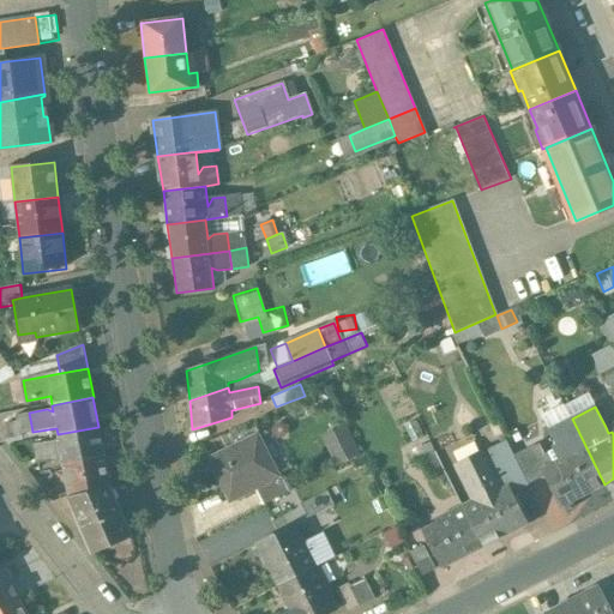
[(572,419),(551,429),(559,446),(554,450),(560,461),(555,463),(555,464),(543,470),(546,475),(561,506),(605,485),(572,419)]
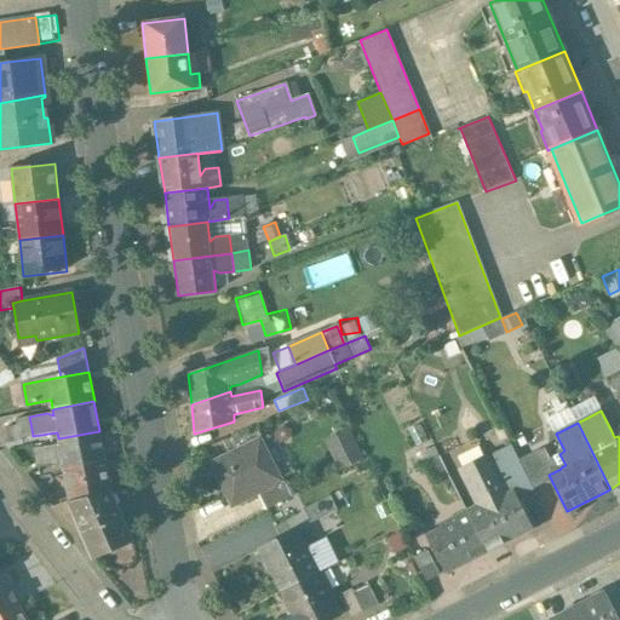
[(344,424),(321,436),(338,468),(360,455),(344,424)]
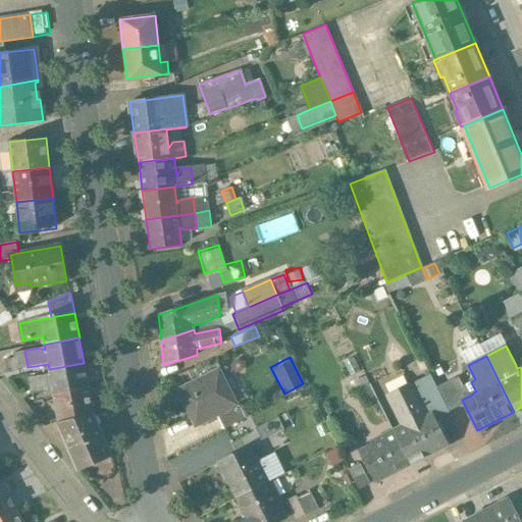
[(84,363),(49,369),(50,374),(30,377),(33,393),(53,389),(54,394),(89,388),(84,363)]
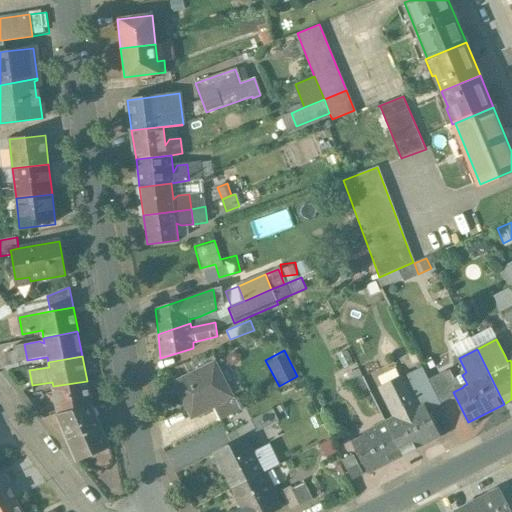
[(215,361),(175,382),(183,397),(185,396),(192,410),(210,401),(213,407),(220,403),(233,397),(215,361)]
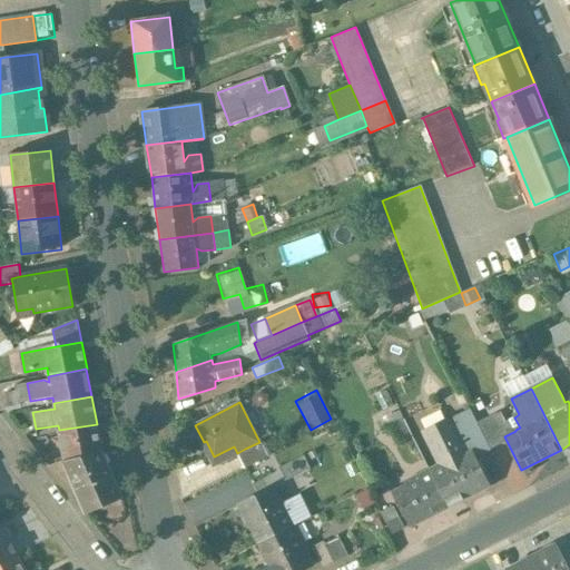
[(413,434),(400,408),(377,419),(383,430),(390,426),(397,442),(413,434)]
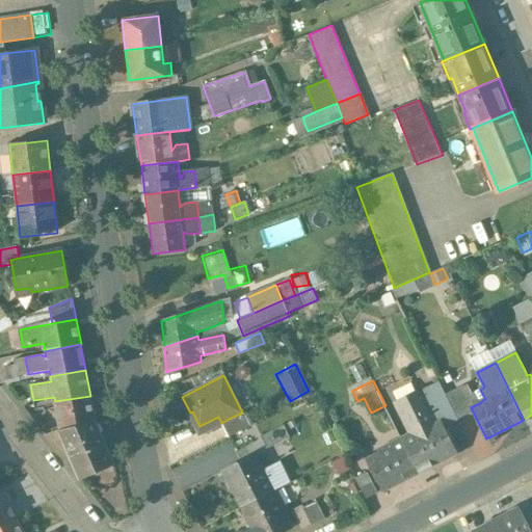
[(441,383),(420,394),(433,421),(436,420),(437,422),(441,421),(443,426),(458,419),(446,395),(447,395),(441,383)]
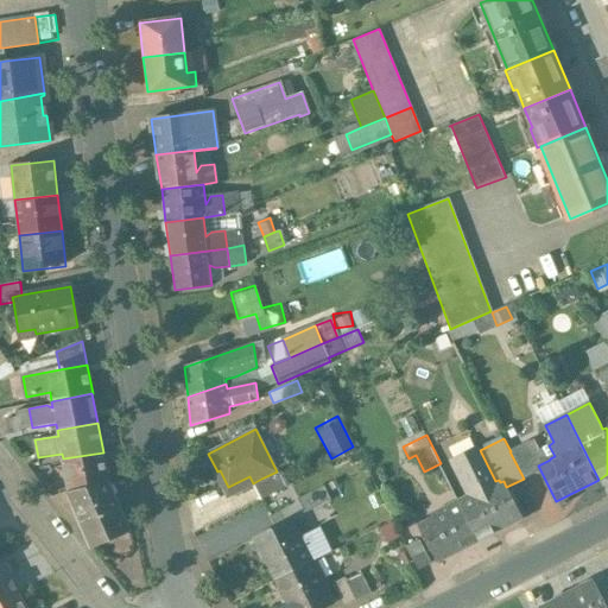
[(511,451),(510,451),(524,479),(540,470),(538,466),(550,460),(550,458),(544,447),(539,449),(534,439),(511,451)]
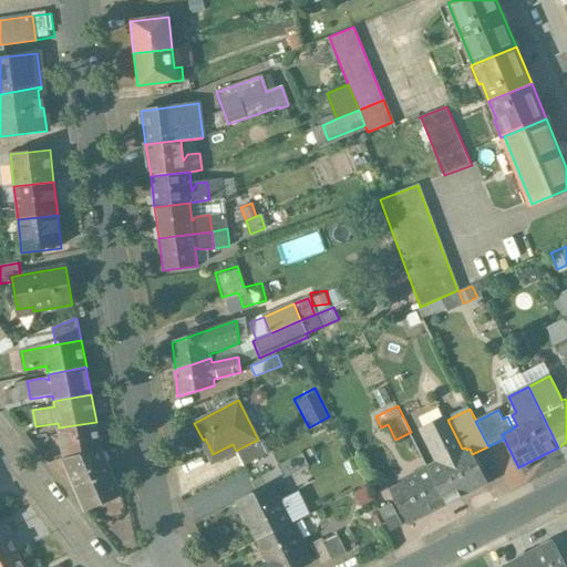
[(462,449),(447,420),(424,431),(440,462),(428,468),(429,470),(429,468),(446,505),(447,505),(487,485),(472,455),(472,454),(470,449),(466,450),(465,447),(462,449)]
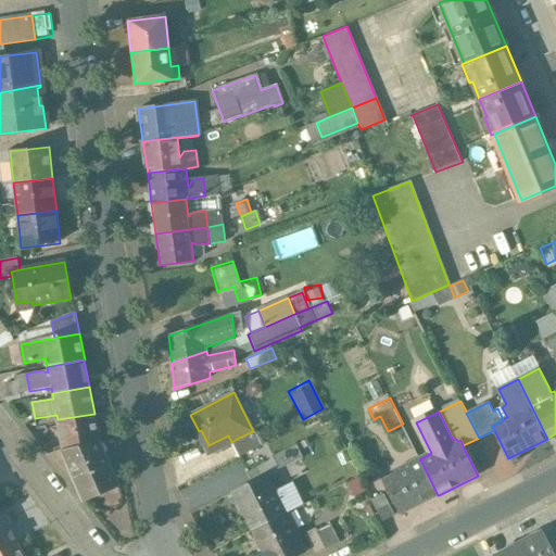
[(95,414),(58,419),(64,451),(100,441),(95,414)]
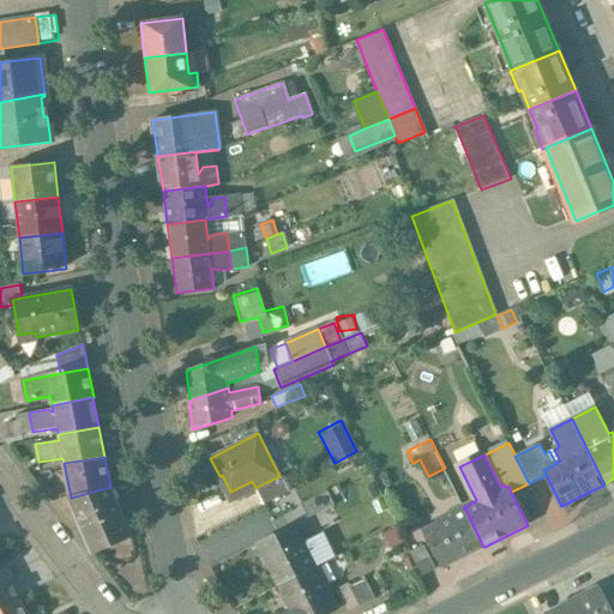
[(280,476),(256,488),(263,504),(287,492),(280,476)]
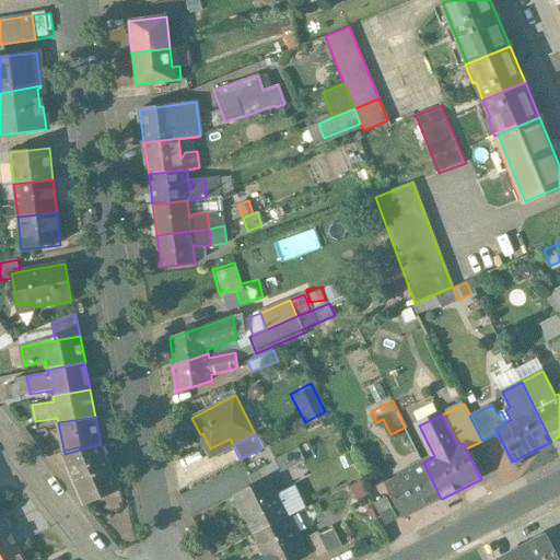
[(65,454),(62,455),(84,504),(120,490),(101,444),(65,454)]
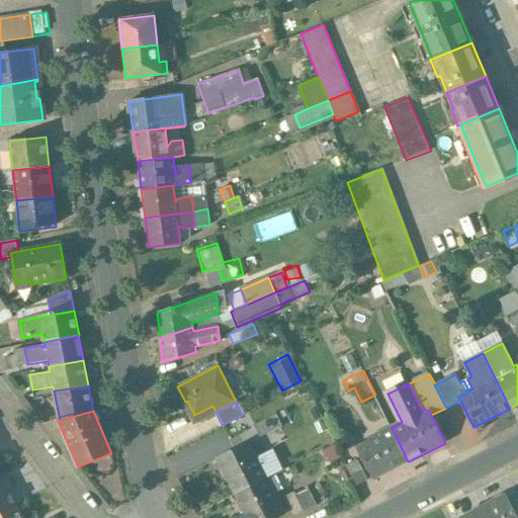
[(275,413),(254,424),(260,436),(281,425),(275,413)]
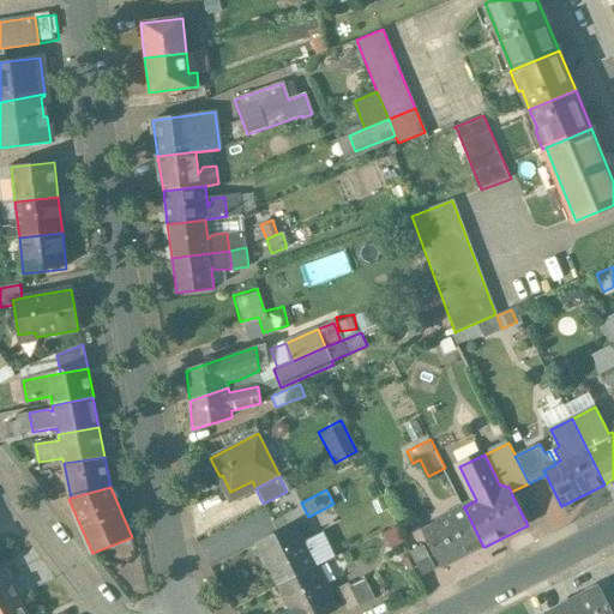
[(464,509),(439,521),(440,523),(425,531),(441,567),(483,547),(464,507),(464,509)]
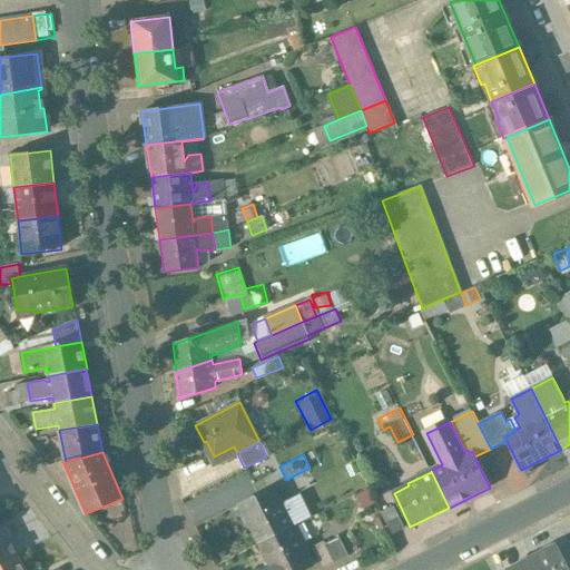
[(274,488),(241,504),(261,542),(295,524),(284,502),(282,503),(274,488)]
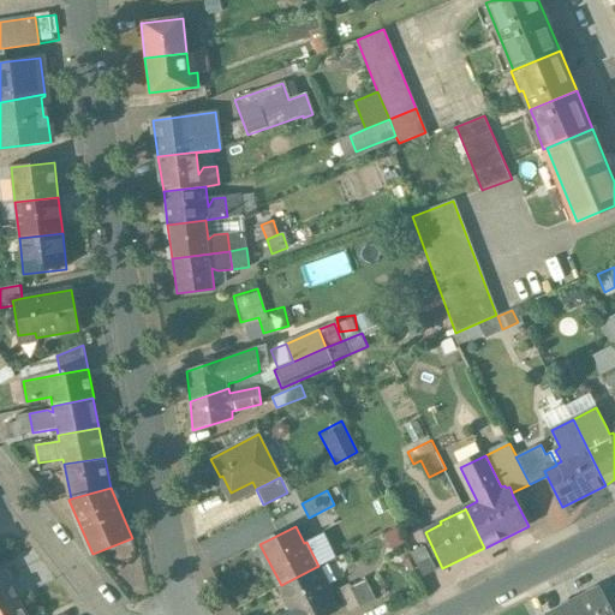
[(423,545),(411,553),(423,575),(435,569),(423,545)]
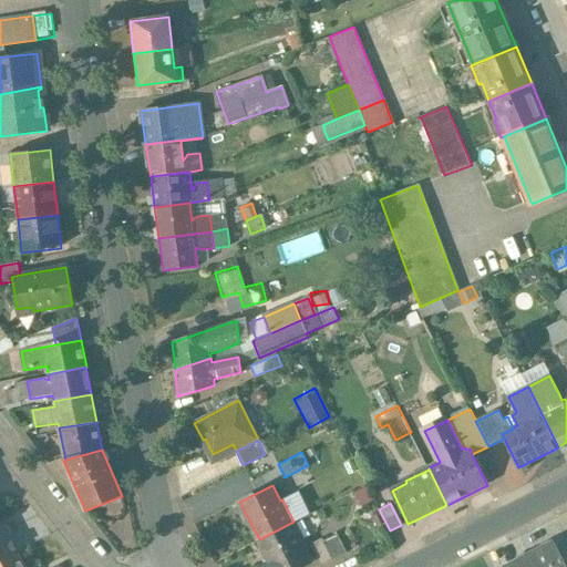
[(294,522),(259,539),(272,566),(301,566),(311,563),(303,546),(306,545),(294,522)]
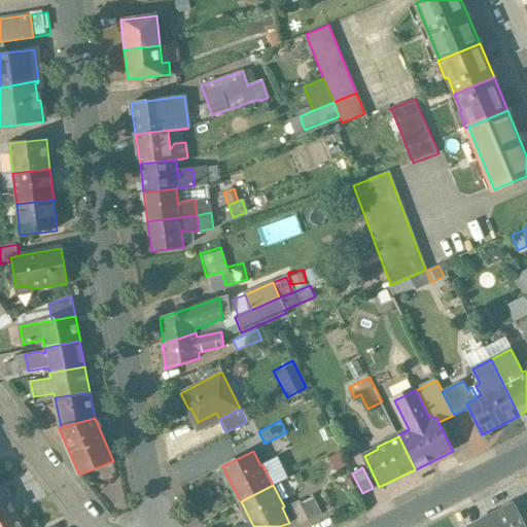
[(0,490),(0,520),(16,513),(5,488),(0,490)]
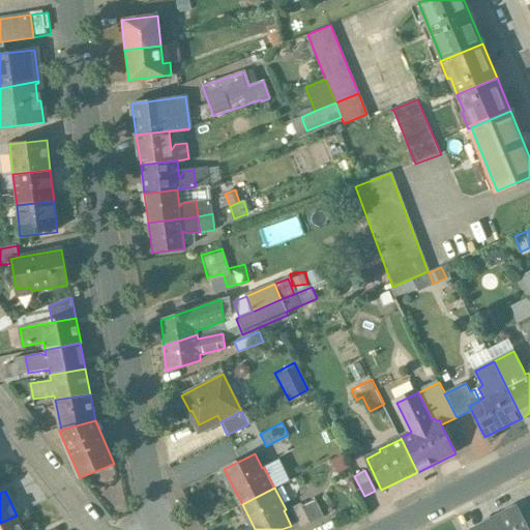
[(324,517),(316,498),(303,504),(312,523),(324,517)]
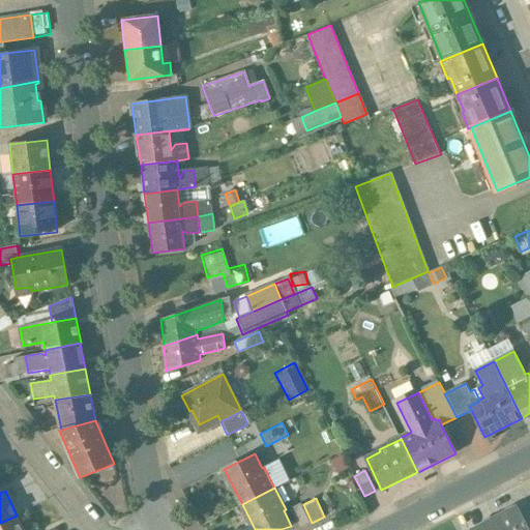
[(301,502),(291,507),(301,528),(312,523),(303,504),(301,502)]
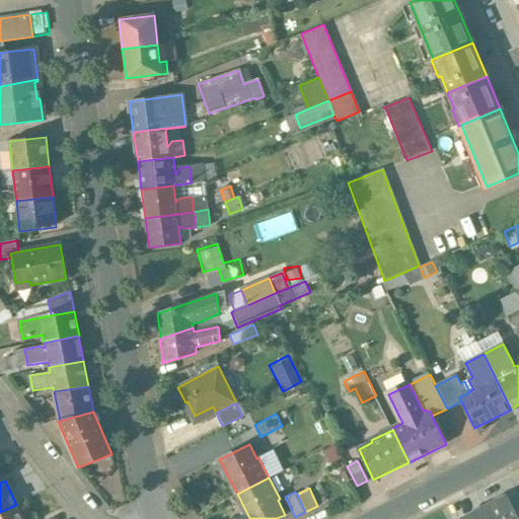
[(517,518),(506,497),(484,508),(489,518),(517,518)]
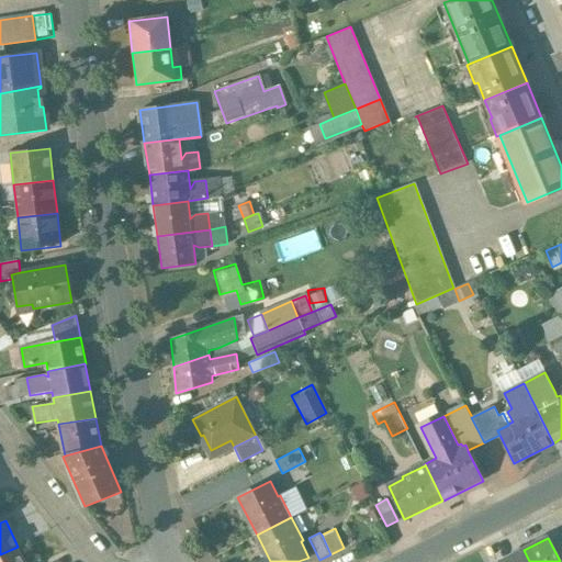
[(25,561),(18,547),(0,554),(0,561),(25,561)]
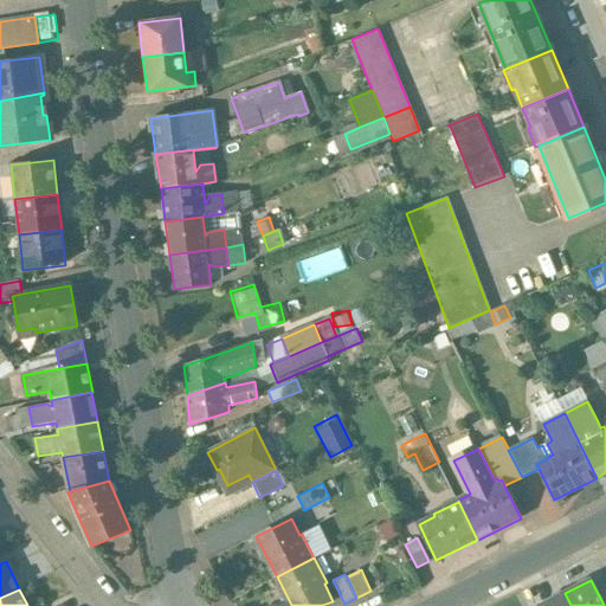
[(571,605),(565,593),(540,605),(571,605)]
